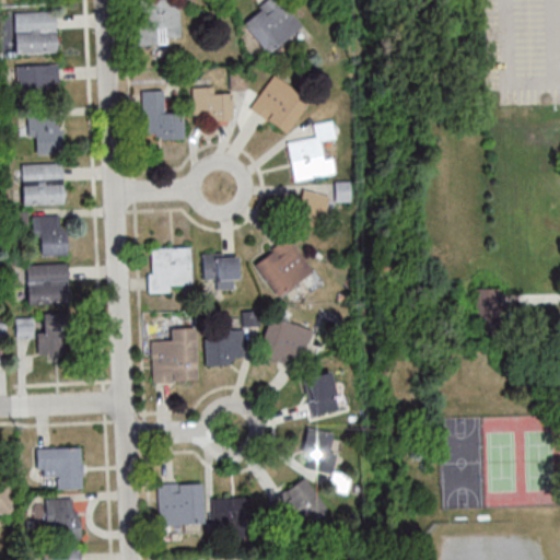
[(179,0),(138,0),(138,45),(168,45),(168,37),(179,37),(179,0)]
